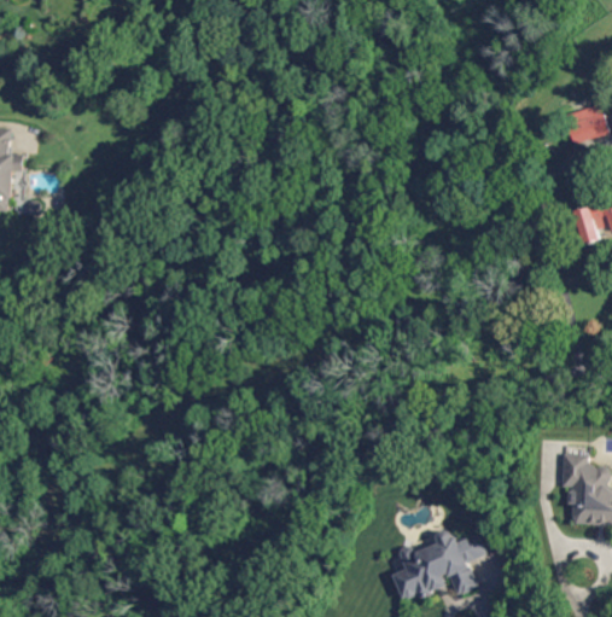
[(573,144),(564,115),(599,105),(608,134),(573,144)]
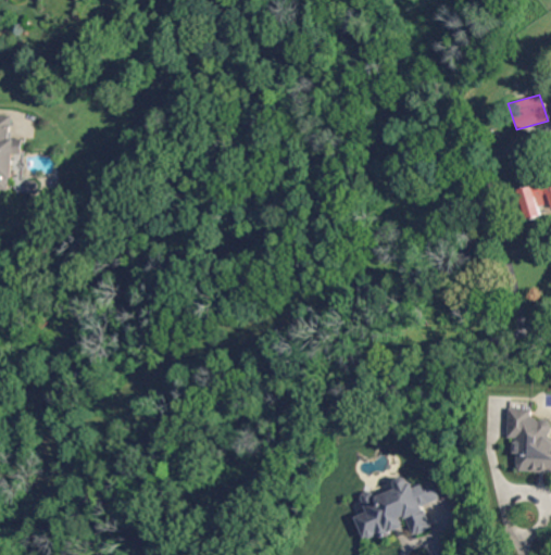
[(20,153),(16,153),(12,153),(12,154),(11,178),(7,178),(7,184),(7,189),(0,188),(0,113),(7,114),(7,133),(5,137),(7,137),(15,138),(16,138),(20,138),(20,153)]
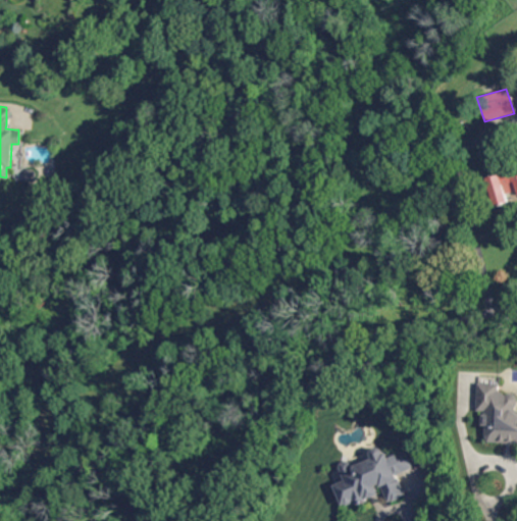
[(516,194),(516,195),(514,191),(503,194),(505,202),(493,206),(492,203),(484,205),(481,196),(481,194),(480,193),(478,183),(483,180),(484,180),(483,177),(485,177),(497,174),(509,170),(516,167),(516,194)]
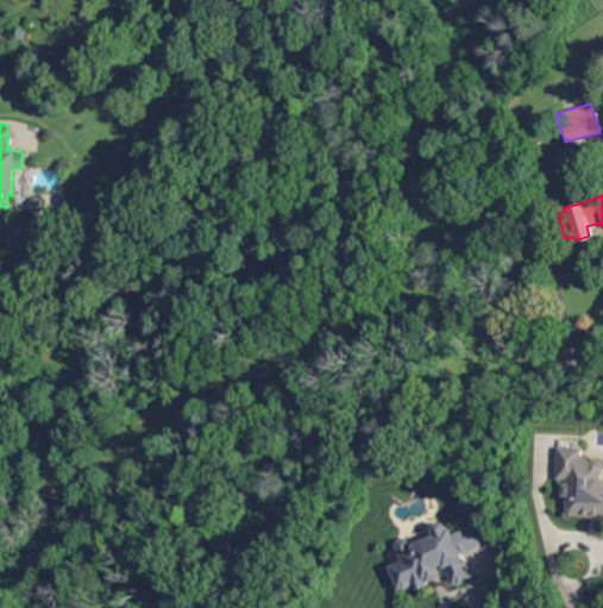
[(30,212),(26,208),(25,208),(25,202),(25,201),(29,198),(35,196),(39,201),(39,207),(36,211),(30,212)]
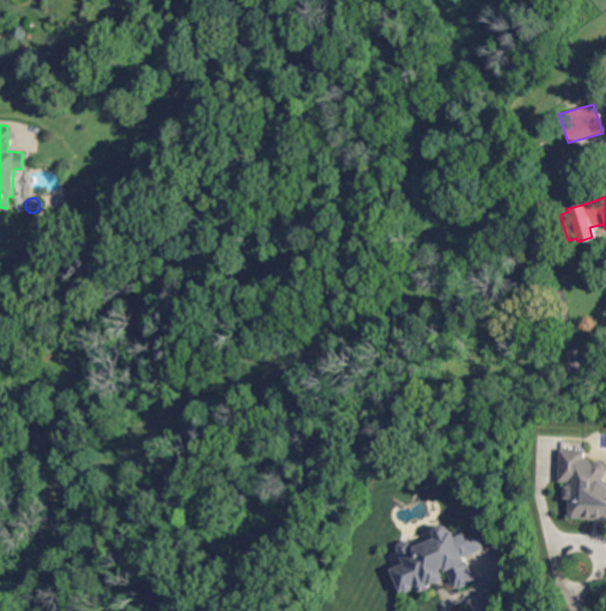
[(48,396),(34,390),(40,376),(54,382),(48,396)]
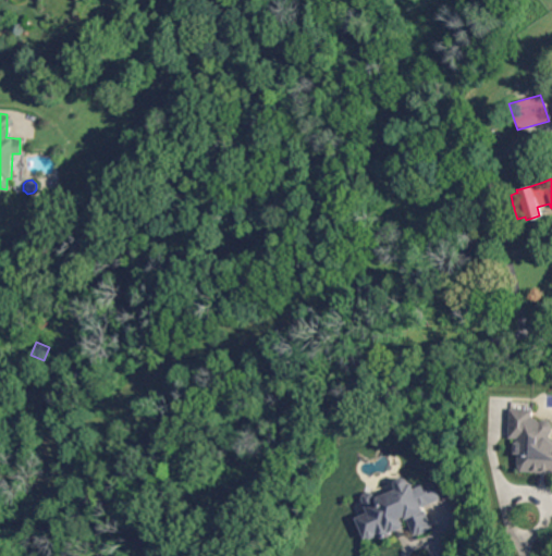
[(536,422),(538,421),(541,420),(546,421),(549,424),(550,429),(549,432),(544,439),(551,443),(551,472),(517,471),(513,466),(514,456),(510,453),(510,443),(514,441),(514,439),(504,439),(505,409),(529,409),(528,418),(536,422)]
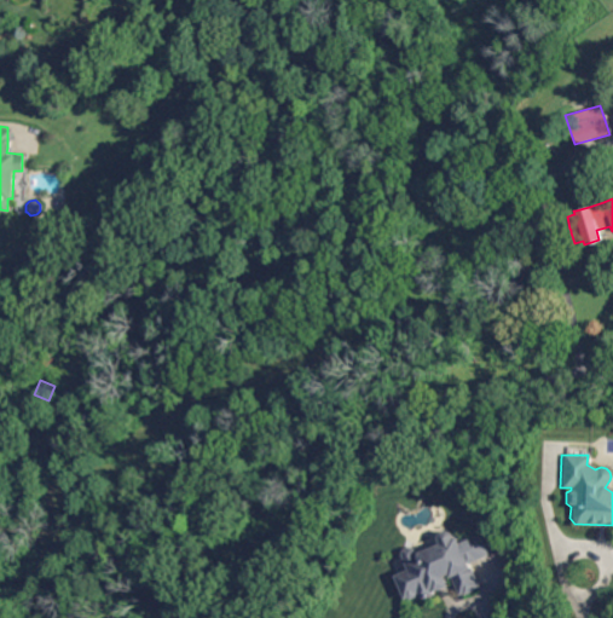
[(451,538),(454,536),(457,543),(475,535),(485,555),(466,564),(475,587),(472,589),(472,590),(461,596),(460,594),(456,595),(449,577),(447,577),(446,575),(441,577),(446,587),(433,593),(431,595),(421,599),(417,596),(416,591),(414,598),(409,600),(406,598),(404,598),(402,599),(392,576),(405,570),(399,555),(400,550),(408,547),(412,549),(415,554),(438,544),(435,538),(437,533),(444,531),(449,532),(451,538)]
